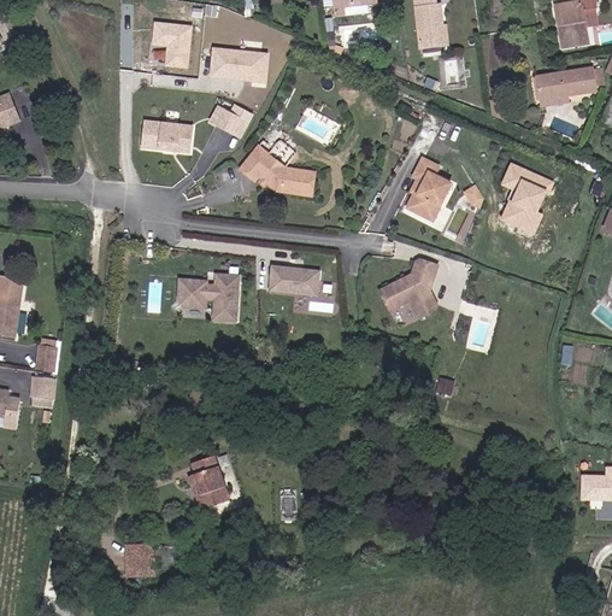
[(331,0),(334,17),(343,16),(342,7),(386,5),(384,0),(331,0)]
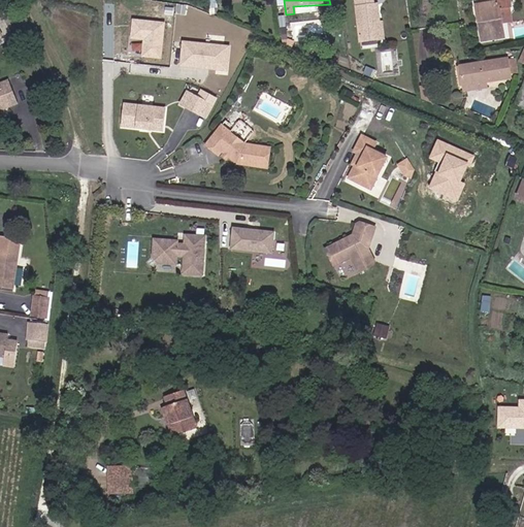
[(352,0),(359,42),(386,39),(383,21),(380,21),(378,3),(374,3),(373,0),(352,0)]
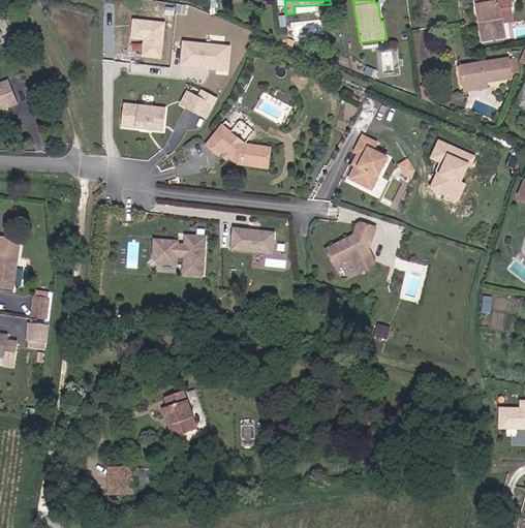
[(498,0),(498,1),(474,5),(482,40),(505,38),(500,9),(513,7),(512,0),(498,0)]
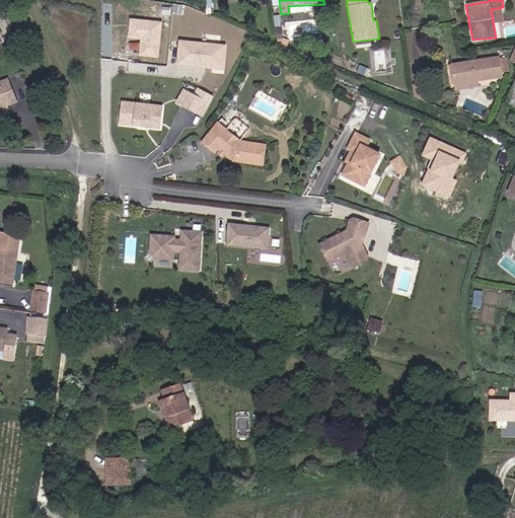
[(500,56),(447,65),(452,90),(480,87),(477,81),(504,77),(500,56)]
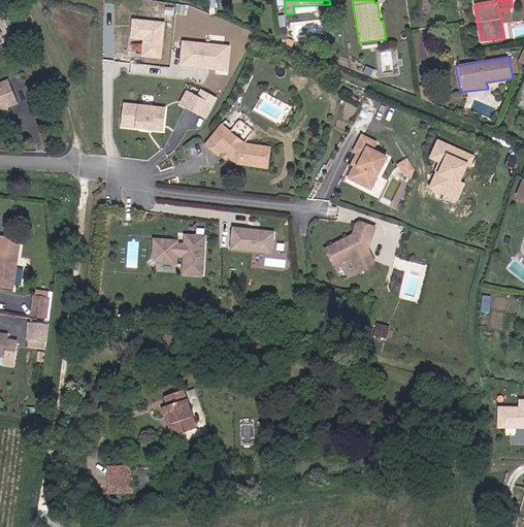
[(8,80),(0,84),(0,111),(18,105),(8,80)]
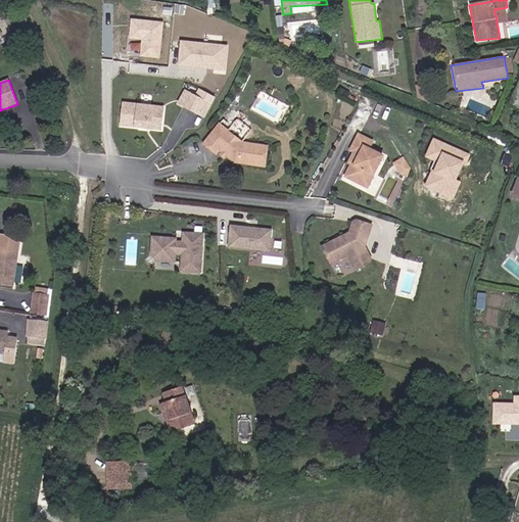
[(205,117),(210,103),(203,99),(207,92),(191,84),(187,91),(185,89),(178,103),(205,117)]
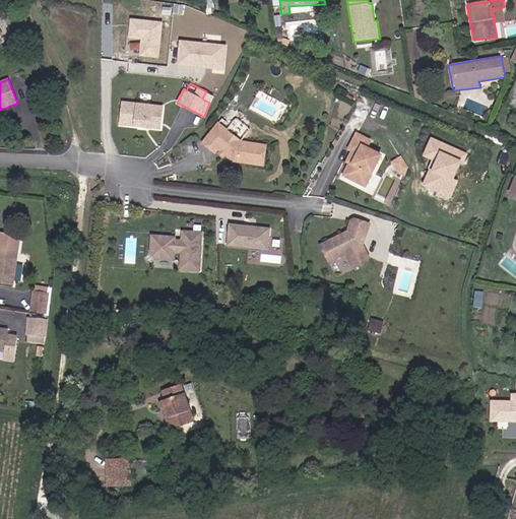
[(424,84),(412,84),(413,99),(426,103),(424,84)]
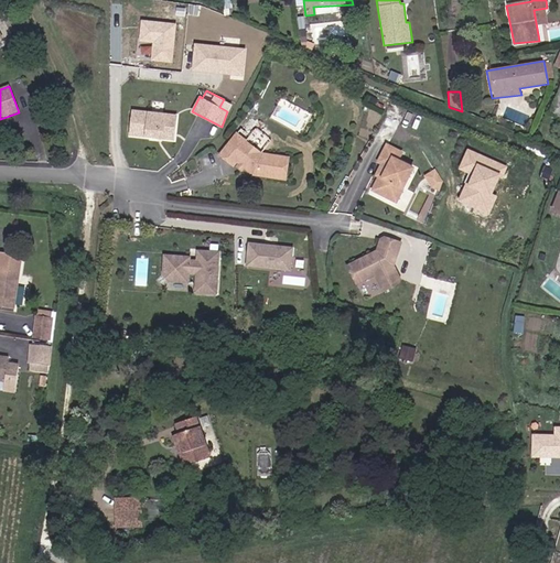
[(176,115),(131,112),(129,137),(174,140),(176,115)]
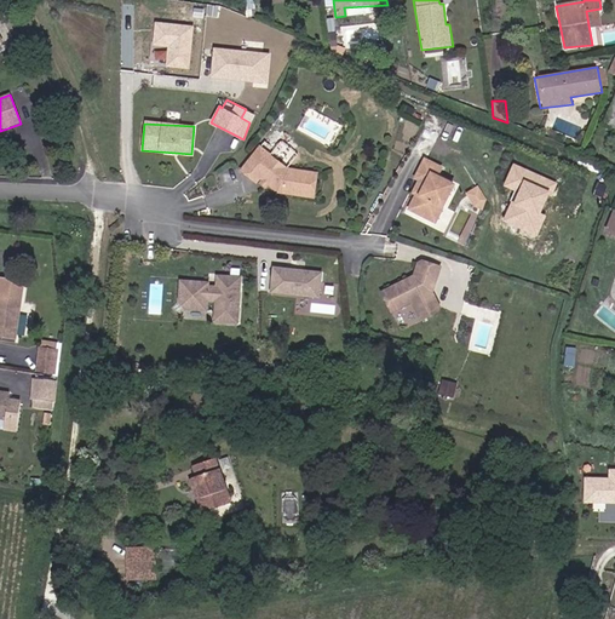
[(269,153),(258,145),(239,171),(256,184),(258,182),(265,188),(268,185),(276,191),(314,199),(317,172),(288,167),(293,162),(275,147),(269,153)]
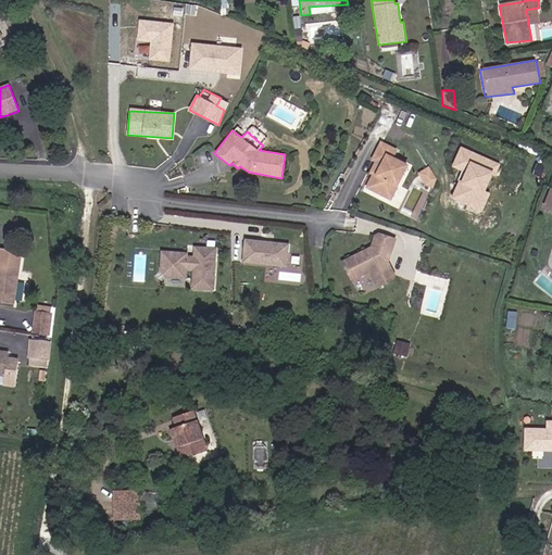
[(398,149),(380,142),(371,160),(375,162),(368,173),(372,174),(365,188),(390,200),(406,165),(392,158),(398,149)]
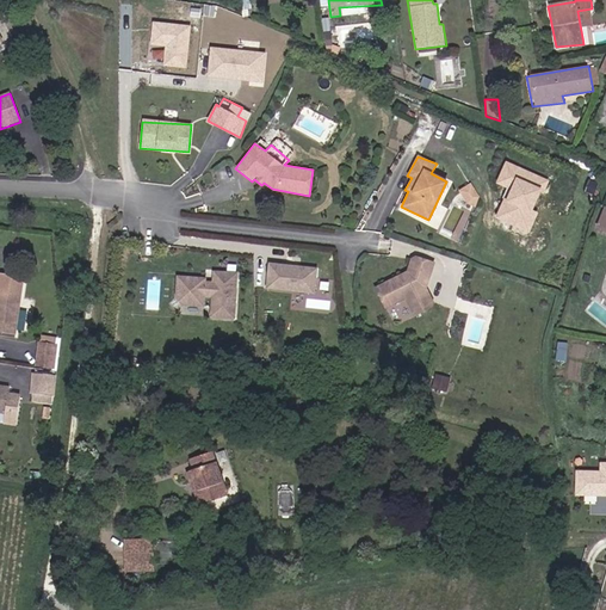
[(515,225),(536,176),(504,161),(495,180),(508,186),(495,216),(515,225)]
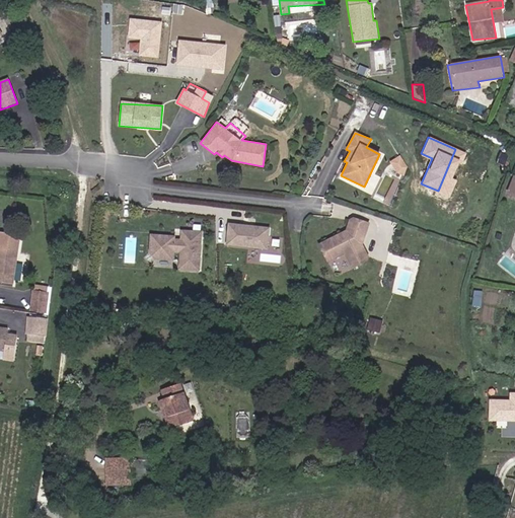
[(395,154),(386,161),(394,170),(403,163),(395,154)]
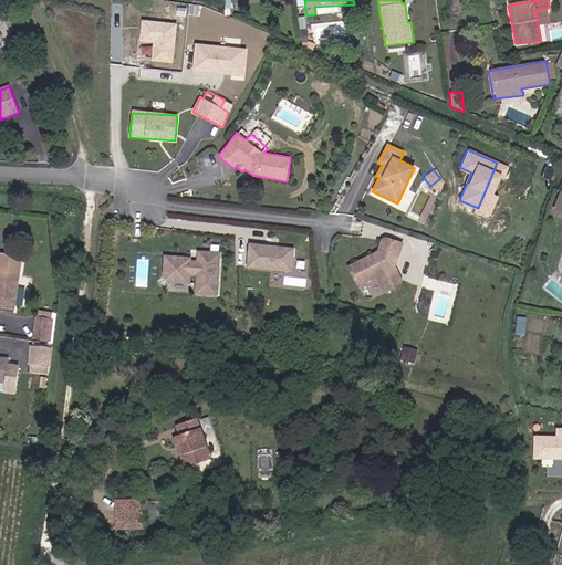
[(551,210),(561,213),(561,192),(560,191),(551,210)]
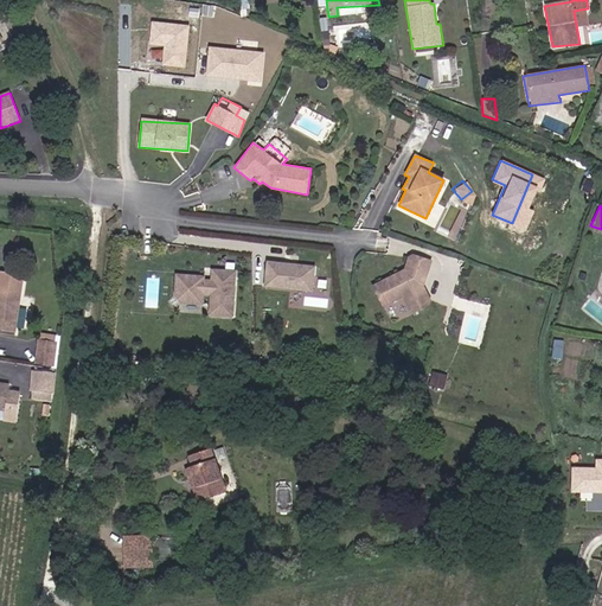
[(405,269),(371,285),(383,306),(402,297),(412,313),(429,305),(430,299),(424,286),(431,260),(412,255),(408,257),(405,269)]
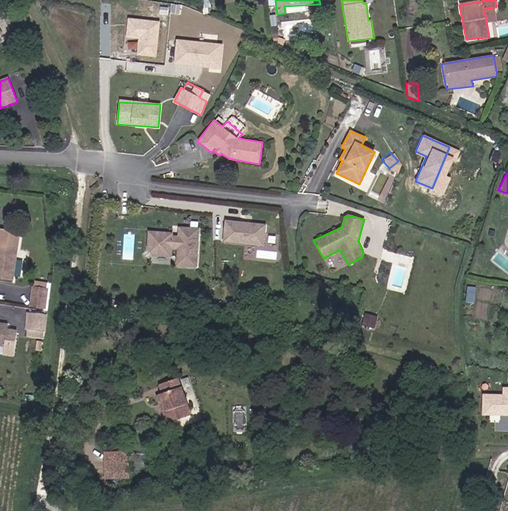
[(263,223),(221,217),(218,241),(260,246),(263,223)]
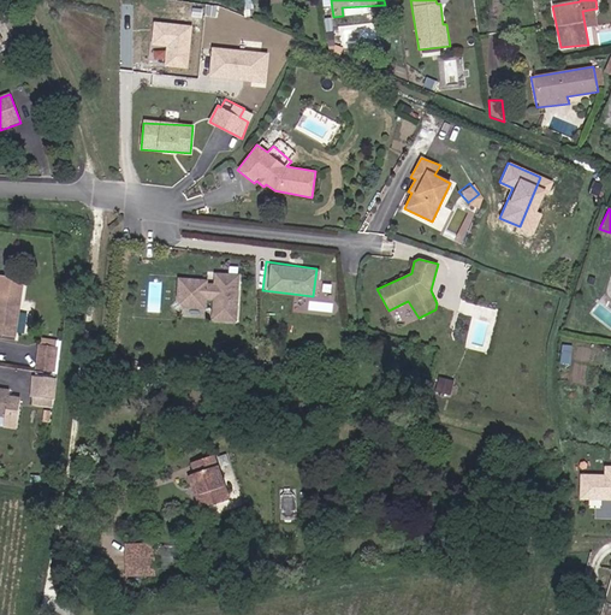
[(208,279),(177,277),(176,300),(182,307),(205,308),(206,300),(213,301),(213,319),(237,320),(239,275),(217,272),(215,283),(208,283),(208,279)]
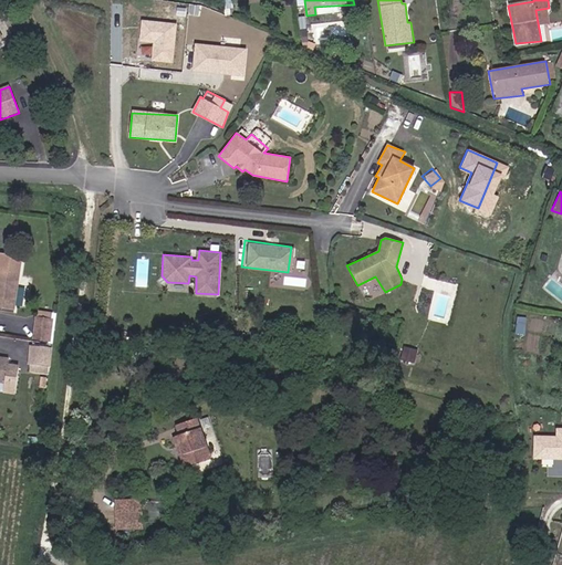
[(22,255),(0,252),(0,306),(16,307),(22,255)]
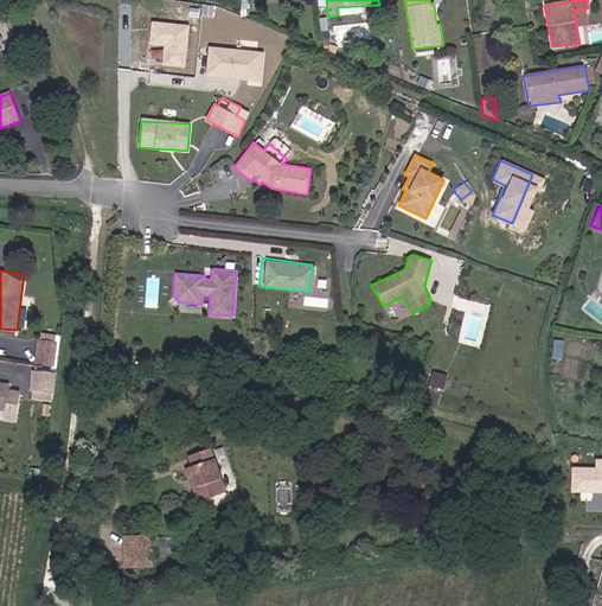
[(57,333),(39,331),(36,362),(55,364),(57,333)]
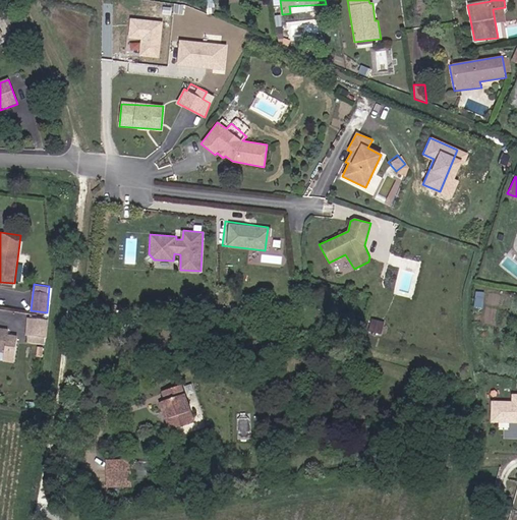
[(222,312),(213,311),(213,321),(222,321),(222,312)]
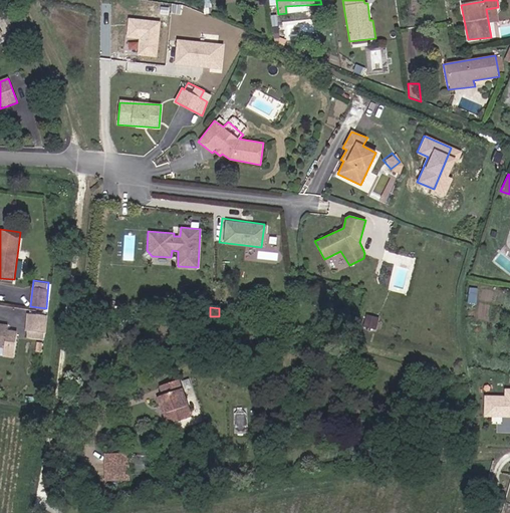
[(47,315),(27,312),(24,337),(45,340),(47,315)]
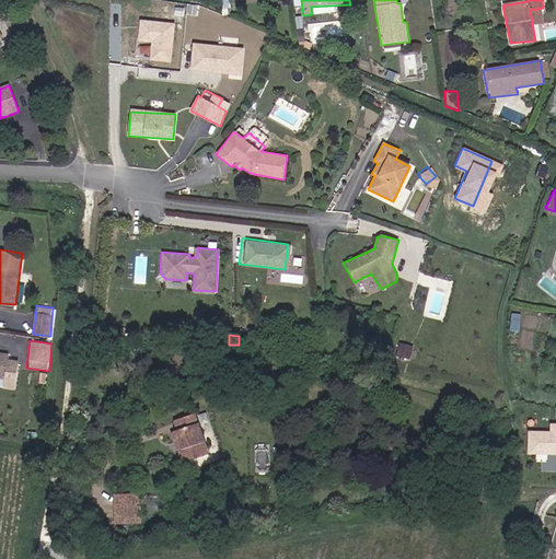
[(9,353),(0,352),(0,379),(6,380),(9,353)]
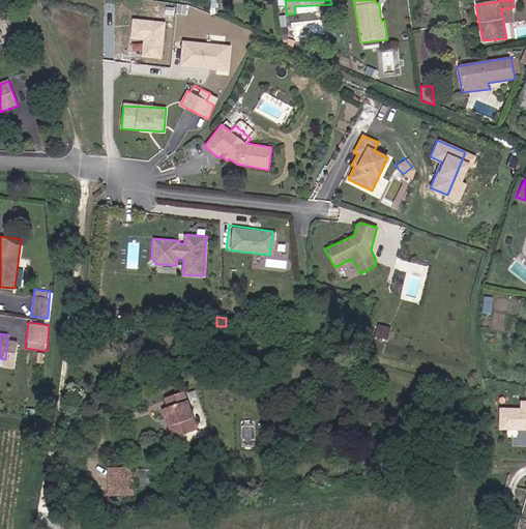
[(384,347),(386,336),(374,333),(372,344),(384,347)]
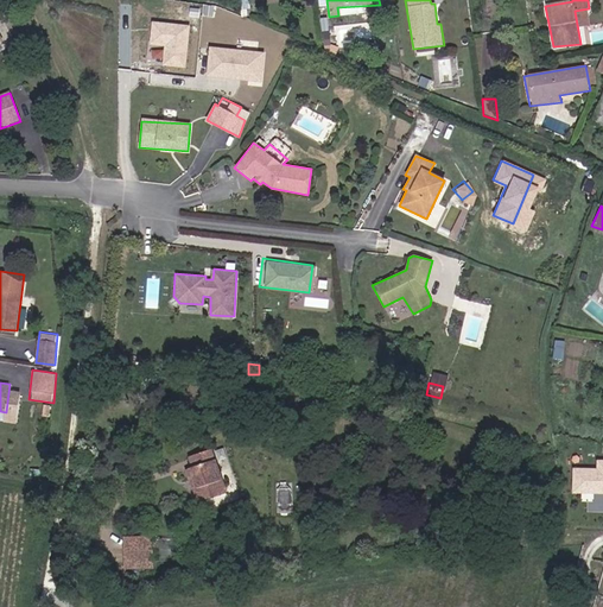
[(198,499),(224,491),(211,449),(200,453),(203,462),(195,465),(184,468),(191,489),(195,488),(198,499)]
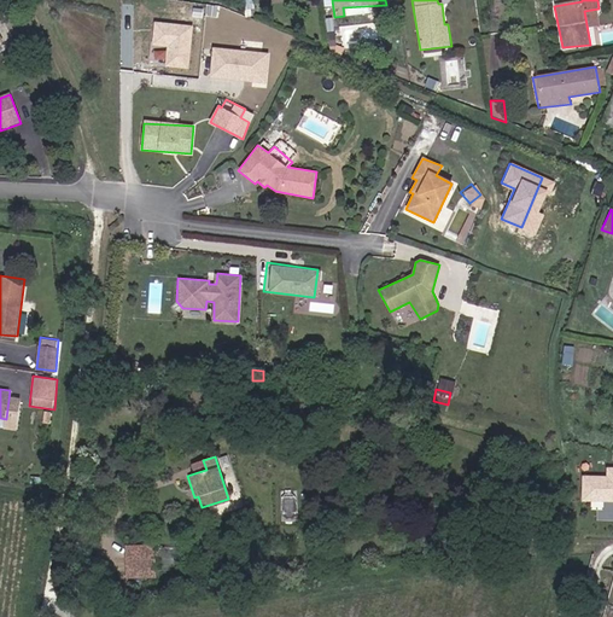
[(198,472),(206,470),(203,460),(194,464),(198,472)]
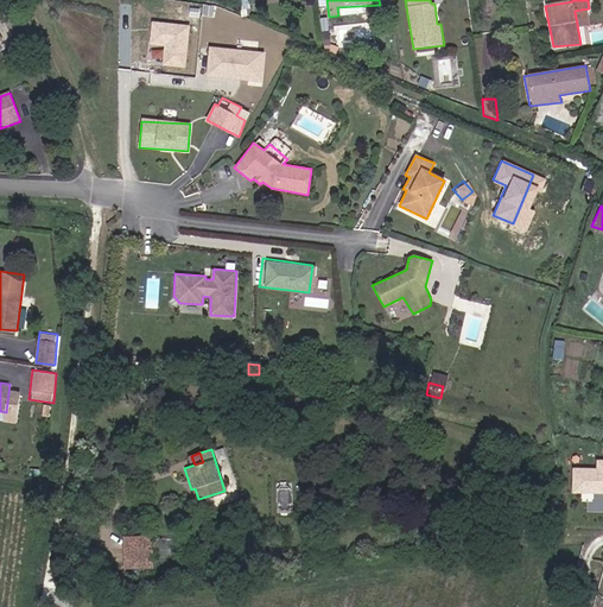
[(591,466),(569,466),(567,493),(602,494),(602,456),(592,457),(591,466)]
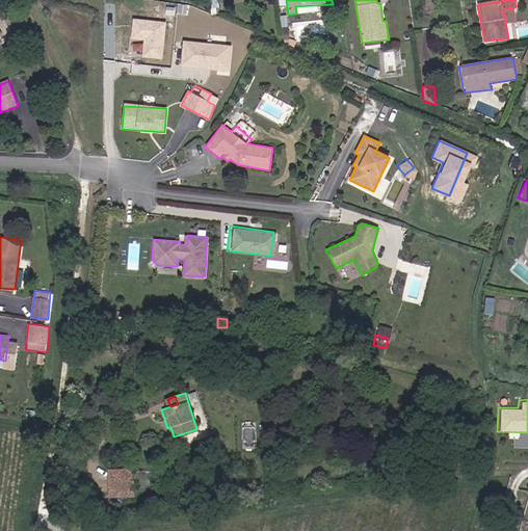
[(104,490),(133,493),(132,473),(105,472),(104,490)]
